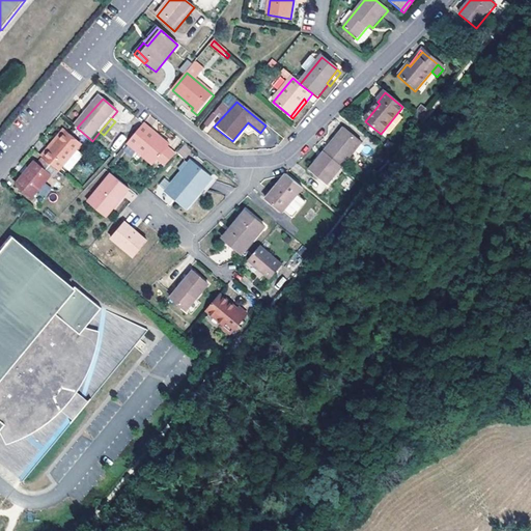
[(128,145),(154,166),(168,149),(148,133),(151,130),(144,124),(128,145)]
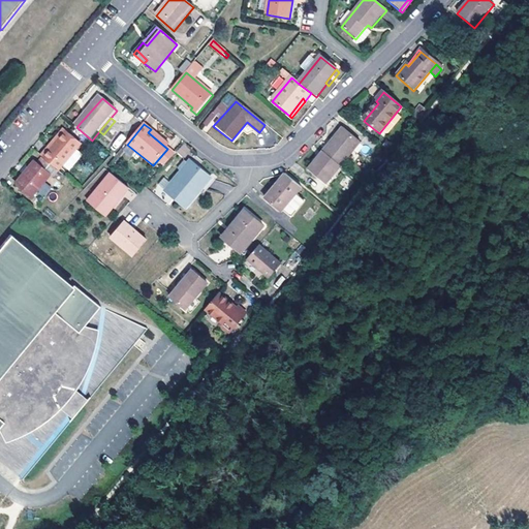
[(322,153),(339,167),(353,151),(359,145),(361,142),(343,128),(342,130),(331,144),(322,153)]
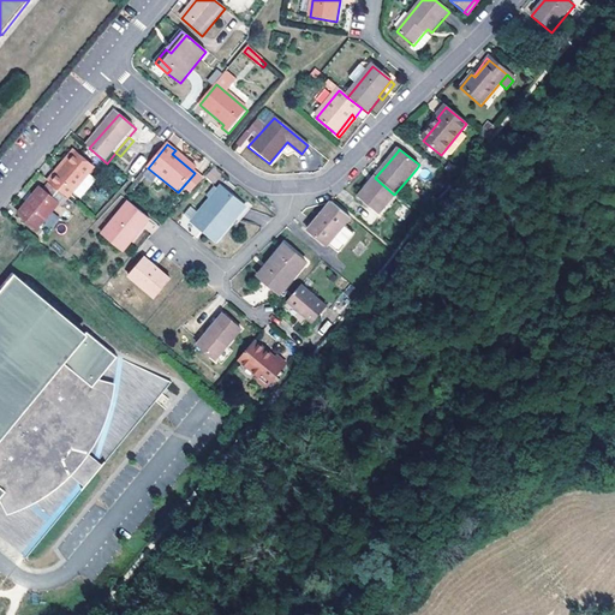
[(398,151),(395,149),(382,165),(384,167),(398,151)]
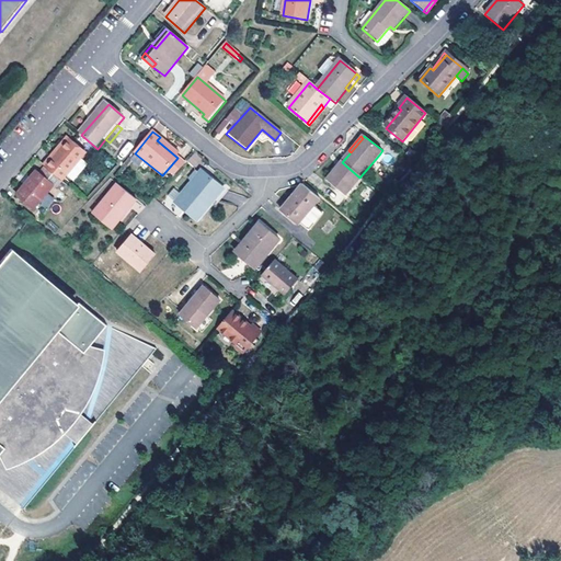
[(180,155),(160,137),(157,140),(178,158),(180,155)]
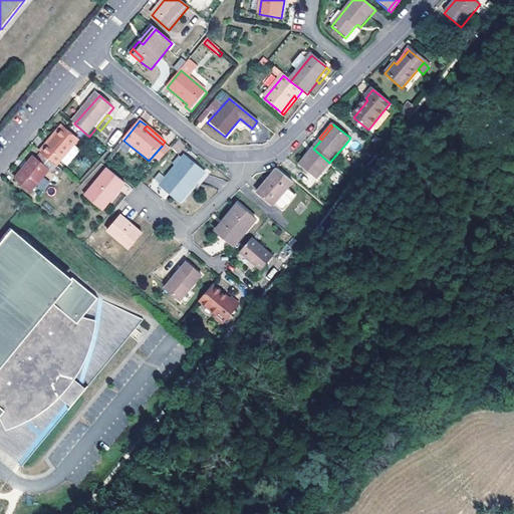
[(80,143),(65,130),(42,154),(58,167),(80,143)]
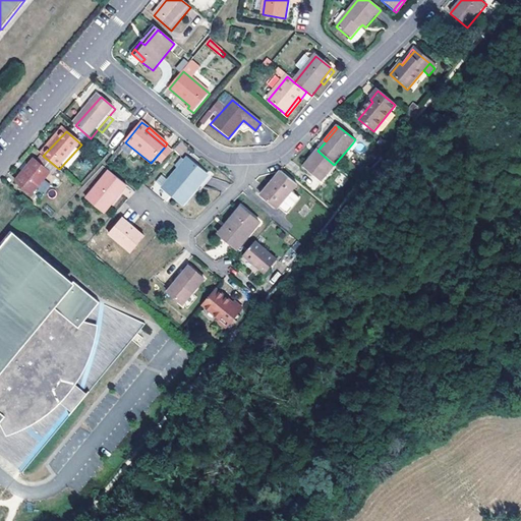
[(188,148),(182,142),(176,149),(182,155),(188,148)]
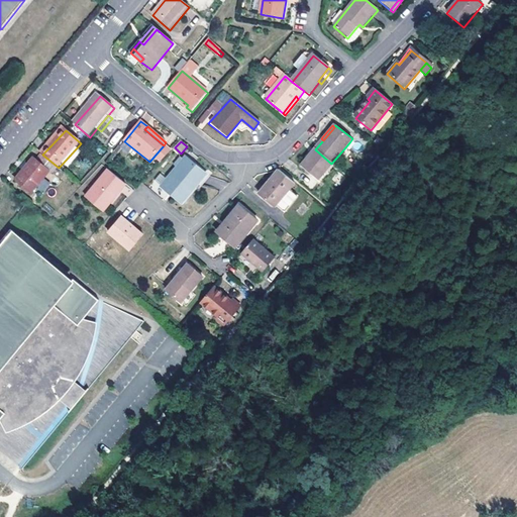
[(331,164),(315,149),(310,157),(305,164),(302,168),(317,181),(319,179),(324,173),(331,164)]
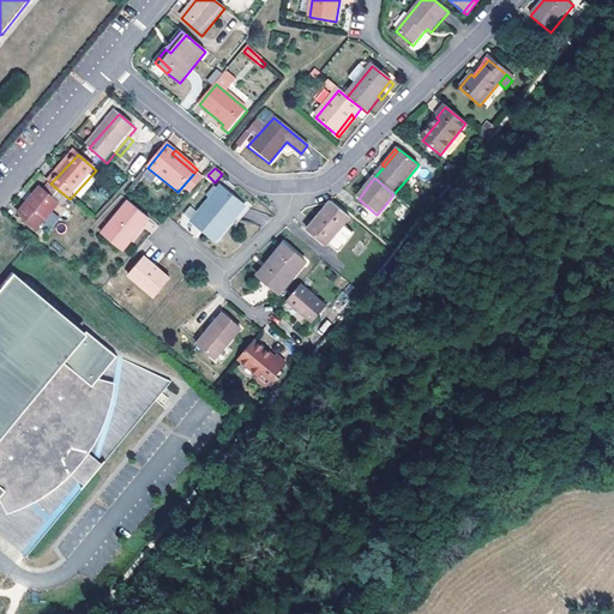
[(415,185),(407,194),(419,204),(426,194),(415,185)]
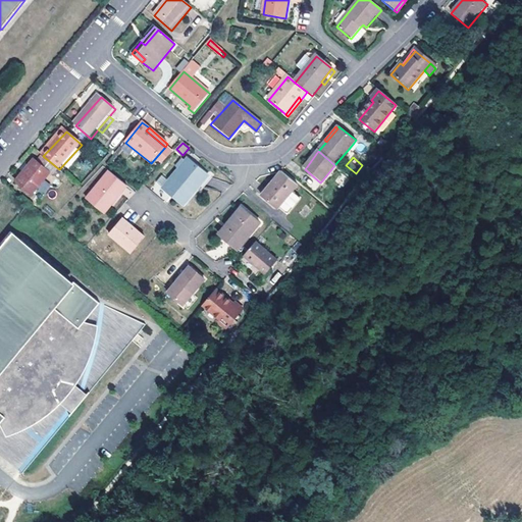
[(24,173),(17,181),(34,195),(51,173),(36,159),(30,165),(31,167),(24,173)]
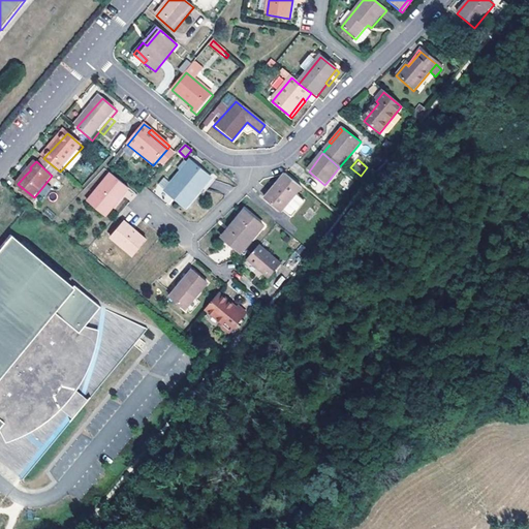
[(212,178),(190,161),(174,182),(165,191),(185,207),(204,186),(205,187),(212,178)]
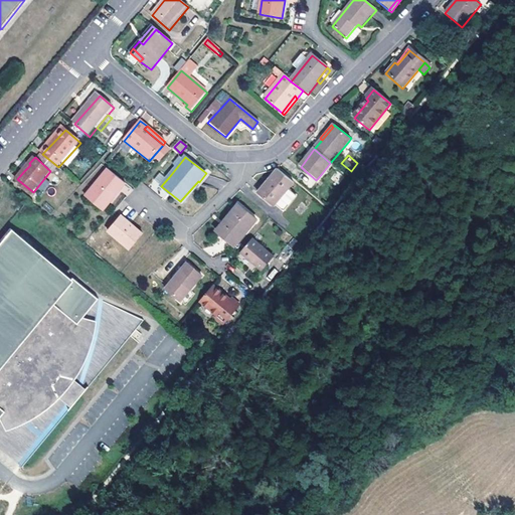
[(292,183),(276,170),(267,181),(269,183),(258,195),(272,207),(274,205),(283,212),(296,196),(287,189),(292,183)]
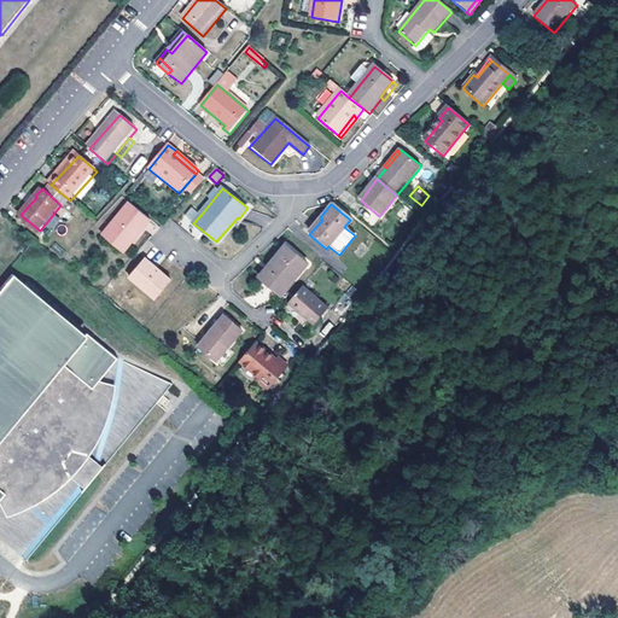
[(132,207),(104,240),(126,257),(139,242),(141,244),(156,226),(132,207)]
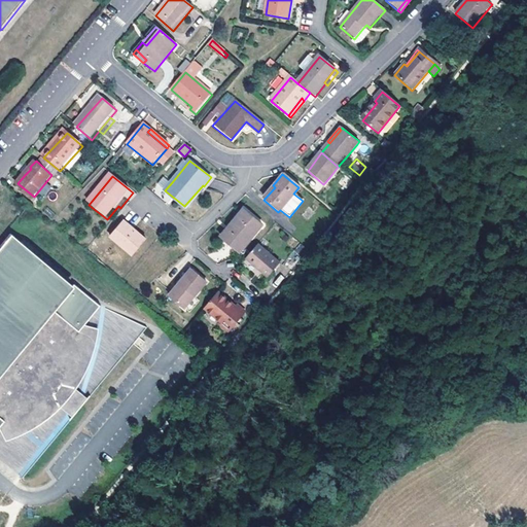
[(173,181),(167,176),(159,185),(165,190),(173,181)]
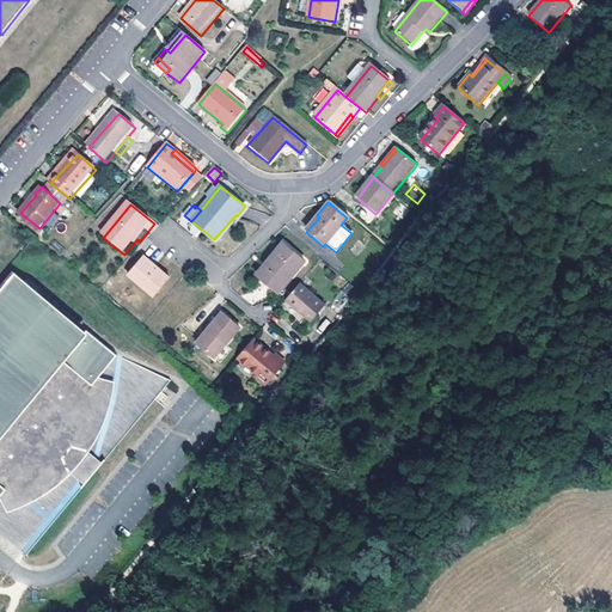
[(319,218),(317,215),(304,231),(306,232),(319,218)]
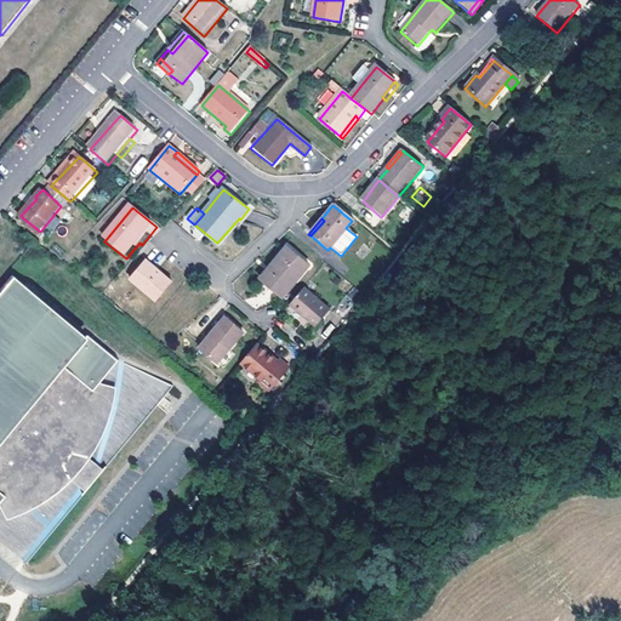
[(129,261),(142,245),(140,243),(126,258),(129,261)]
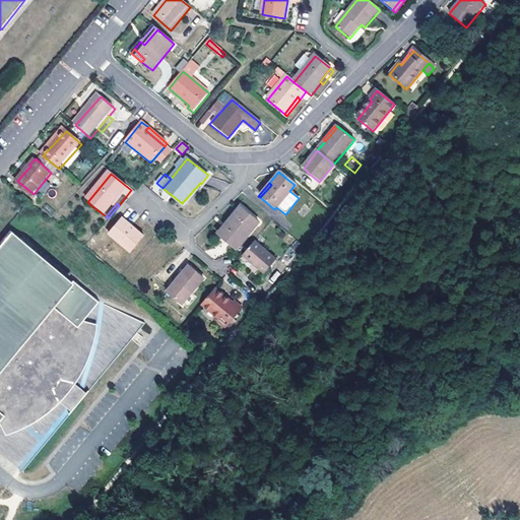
[(256,221),(240,207),(229,219),(231,221),(218,236),(234,248),(256,221)]
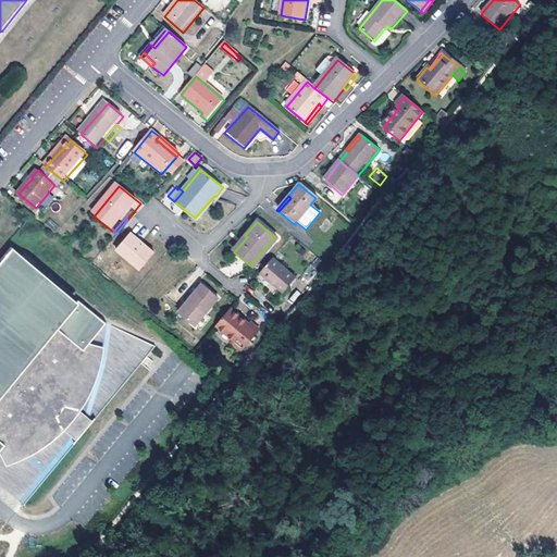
[(153,254),(130,234),(115,250),(140,270),(153,254)]
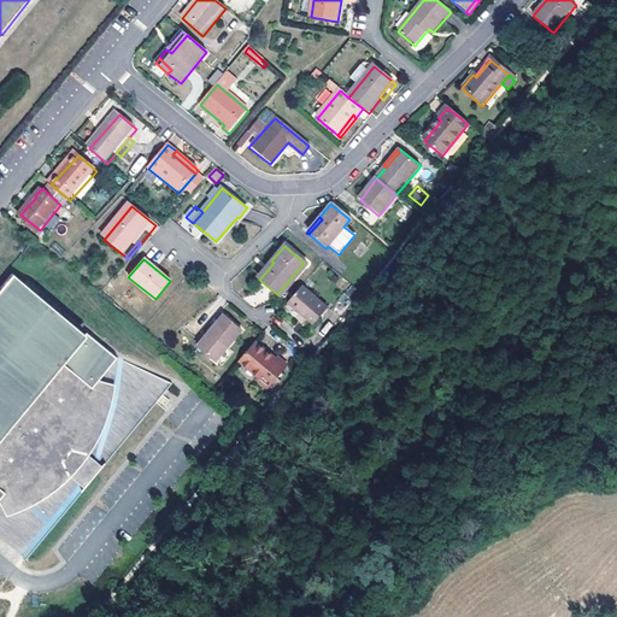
[(259,280),(274,263),(271,260),(270,259),(256,276),(259,280)]
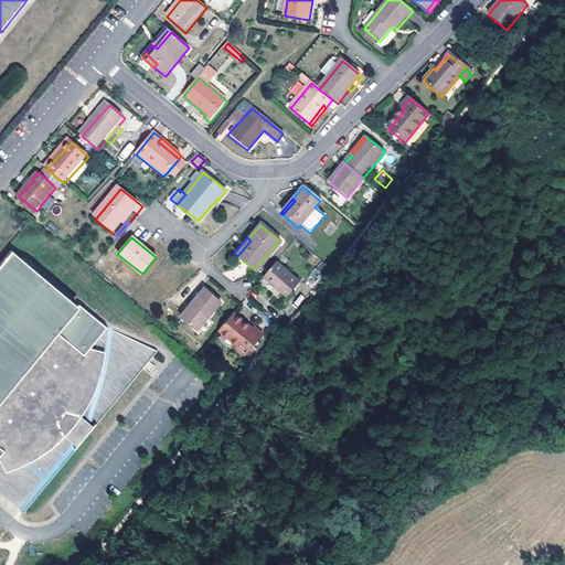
[(0,457),(0,458),(8,471),(23,466),(34,460),(45,452),(57,445),(66,435),(75,425),(83,415),(88,407),(93,400),(97,388),(102,376),(105,365),(106,351),(93,347),(108,326),(84,305),(80,309),(16,249),(0,266),(0,457)]
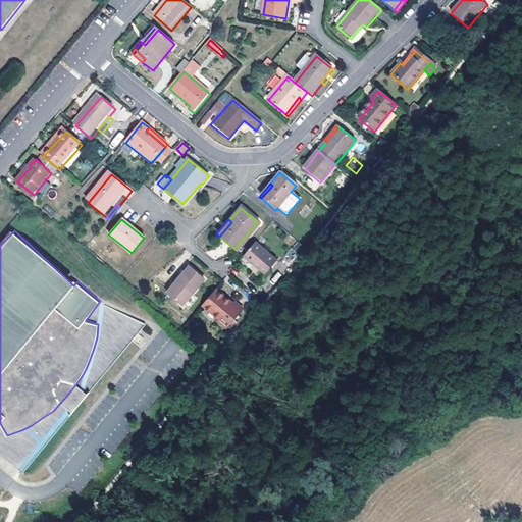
[(277,261),(256,243),(244,258),(265,275),(277,261)]
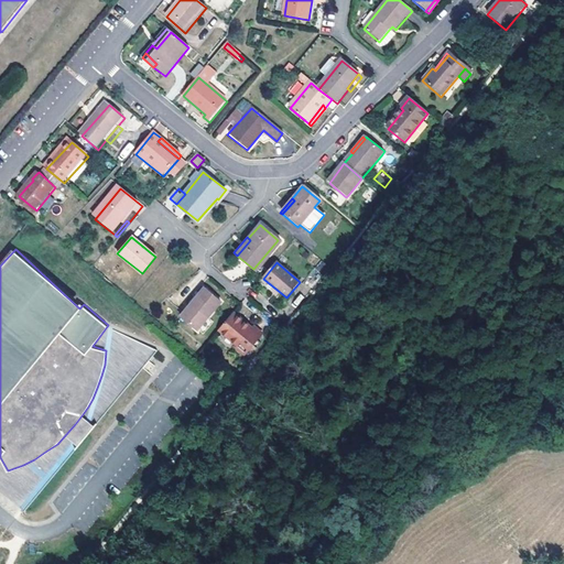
[(206,289),(182,316),(198,329),(223,301),(206,289)]
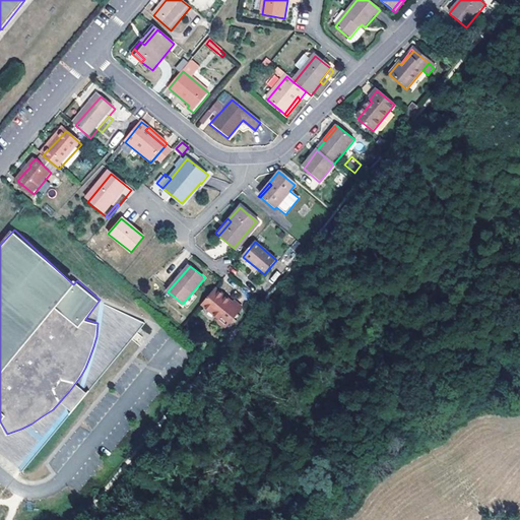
[(233,304),(215,289),(202,305),(220,320),(218,322),(225,328),(243,308),(235,302),(233,304)]
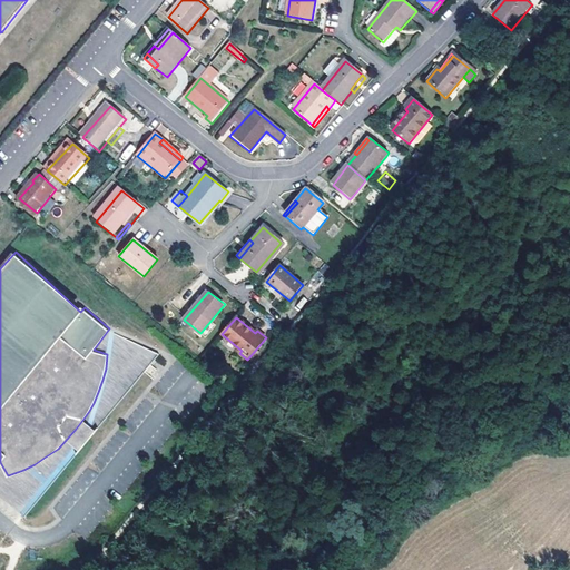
[(76,429),(67,439),(80,450),(96,430),(84,419),(76,429)]
